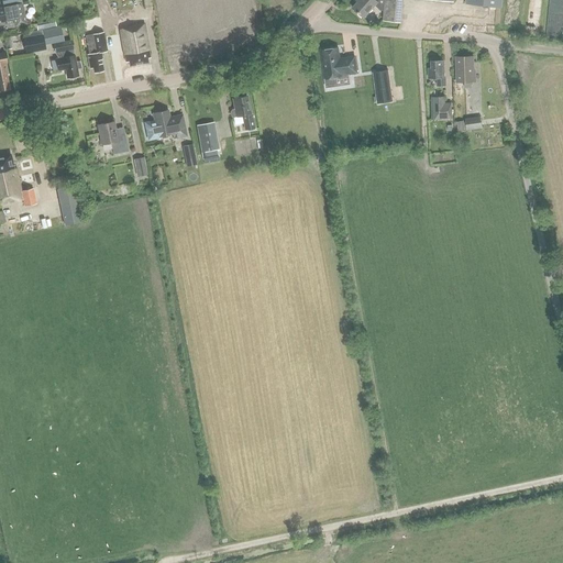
[(0,23),(7,22),(14,21),(15,28),(25,25),(22,6),(21,6),(21,2),(21,1),(21,0),(2,0),(4,9),(0,9),(0,23)]
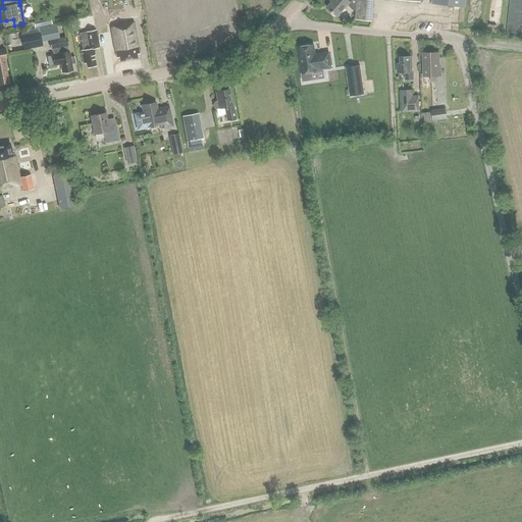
[(349,5),(353,9),(356,9),(355,19),(372,21),(374,0),(331,0),(332,1),(327,7),(337,16),(349,5)]
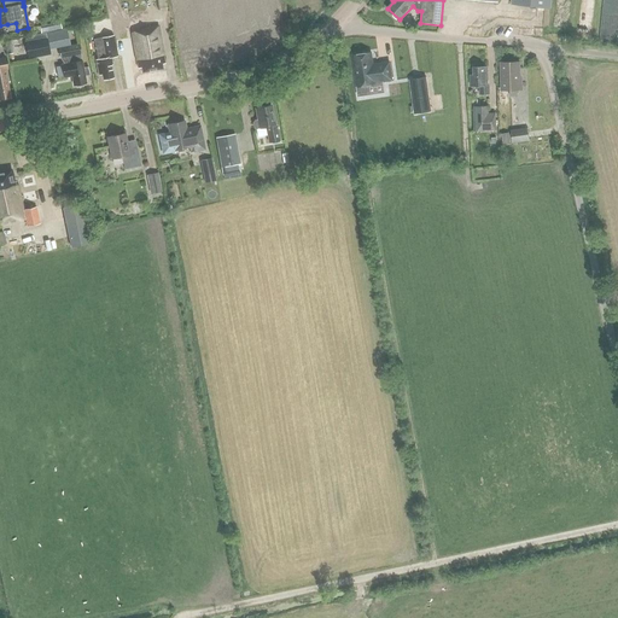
[(164,64),(158,27),(141,30),(141,31),(132,33),(139,69),(141,69),(141,74),(163,70),(162,64),(164,64)]
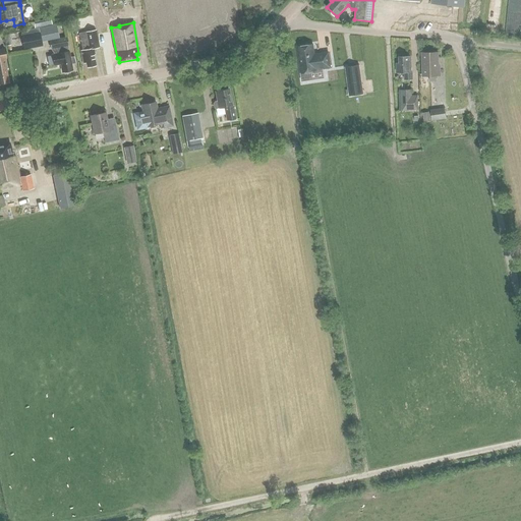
[(87,68),(96,66),(94,55),(95,55),(94,49),(99,48),(96,31),(79,34),(82,51),(80,51),(83,64),(85,63),(87,68)]
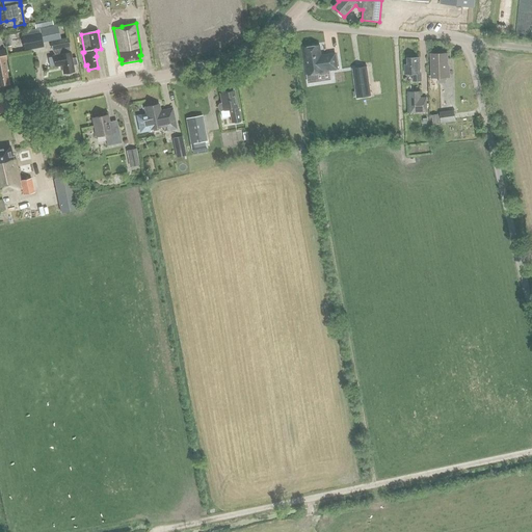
[(42,44),(40,34),(21,37),(23,48),(42,44)]
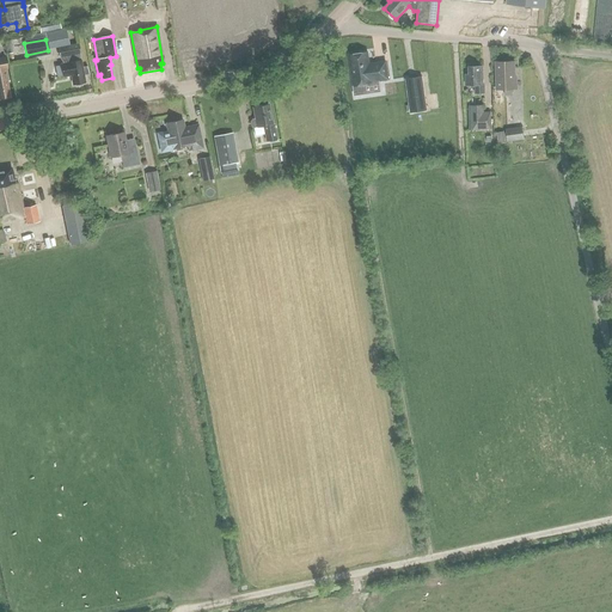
[(59,59),(66,56),(68,63),(63,65),(66,78),(71,77),(73,86),(75,85),(78,87),(79,87),(81,86),(83,84),(85,84),(83,74),(87,73),(89,75),(87,67),(83,68),(78,44),(57,49),(59,59)]
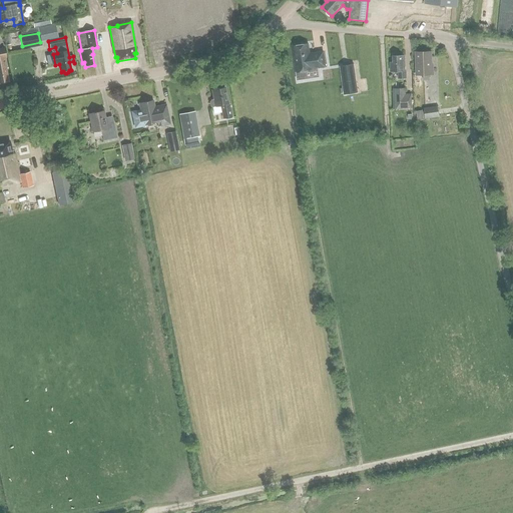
[(310,55),(309,44),(293,46),(293,47),(295,46),(297,60),(295,60),(297,72),(312,70),(312,69),(326,67),(324,52),(313,53),(313,54),(310,55)]
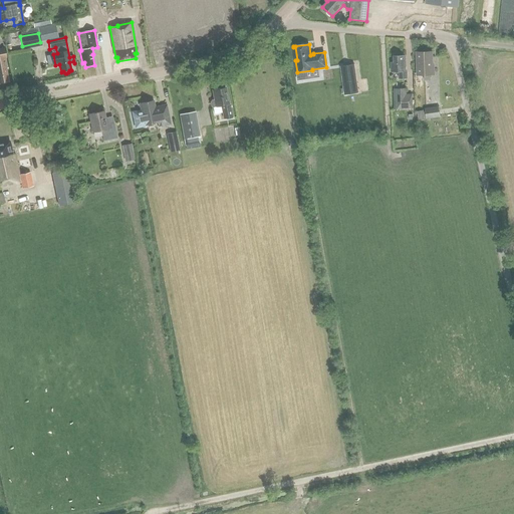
[(0,83),(9,82),(4,58),(6,58),(4,48),(0,48),(0,83)]
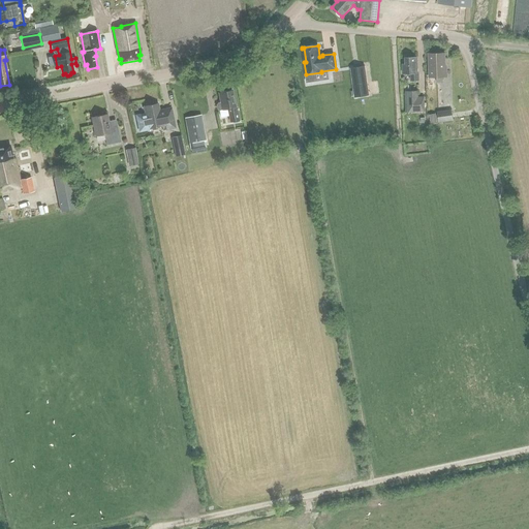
[(435,78),(436,78),(436,83),(442,83),(442,78),(446,78),(446,67),(445,67),(445,54),(429,54),(429,75),(435,75),(435,78)]
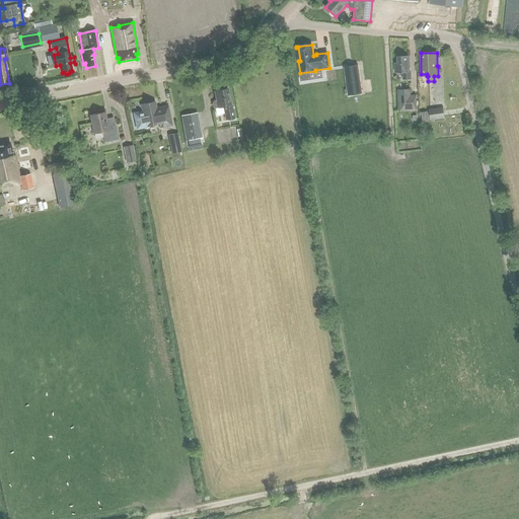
[(410,71),(410,57),(399,57),(399,63),(395,63),(395,73),(402,73),(402,79),(411,79),(411,71),(410,71)]
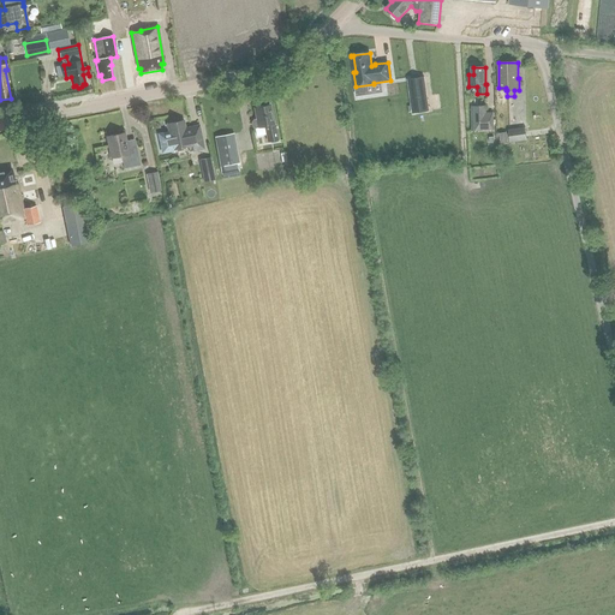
[(428,100),(424,77),(407,79),(411,102),(428,100)]
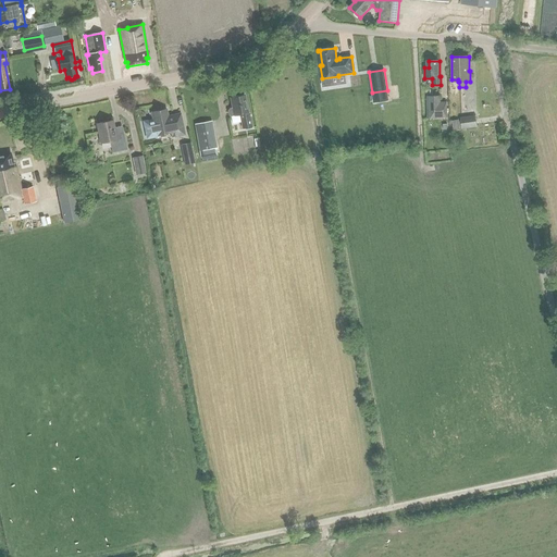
[(232,97),(234,108),(231,109),(230,111),(230,115),(232,116),(240,114),(243,127),(252,126),(250,113),(249,113),(247,102),(246,102),(245,95),(232,97)]
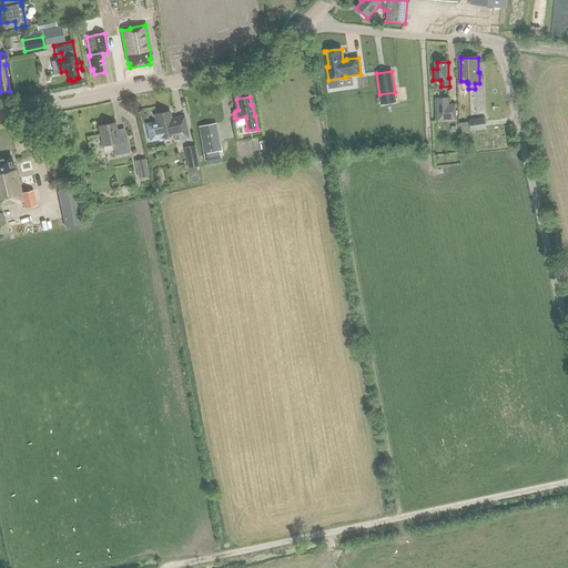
[(437,99),(438,121),(456,120),(455,104),(448,104),(447,98),(437,99)]
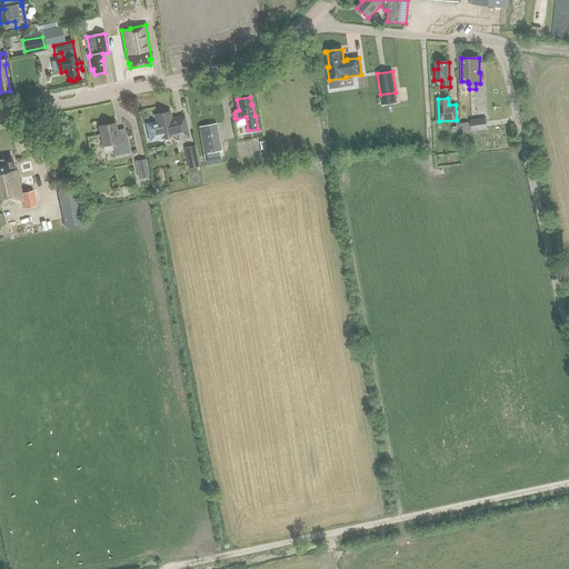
[(156,115),(157,122),(147,125),(149,131),(149,135),(151,142),(161,140),(161,138),(175,136),(176,141),(189,138),(185,117),(176,118),(176,119),(172,120),(170,112),(156,115)]
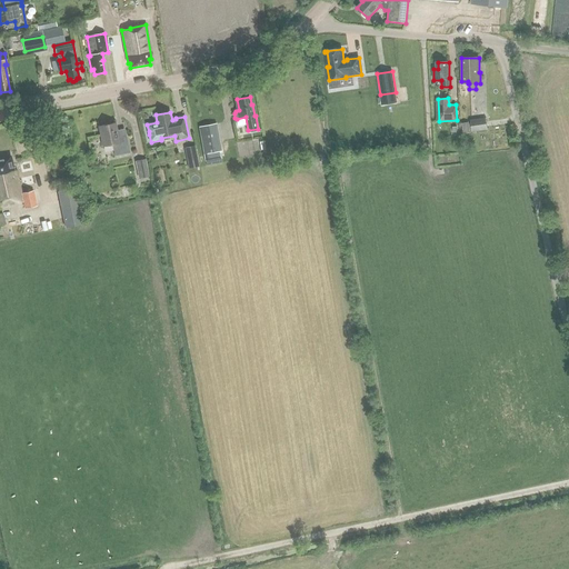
[(485,119),(469,120),(470,132),(486,130),(485,119)]
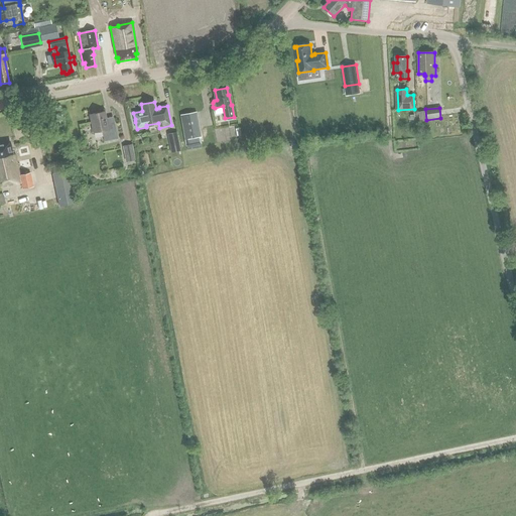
[(426,120),(425,111),(418,112),(419,121),(426,120)]
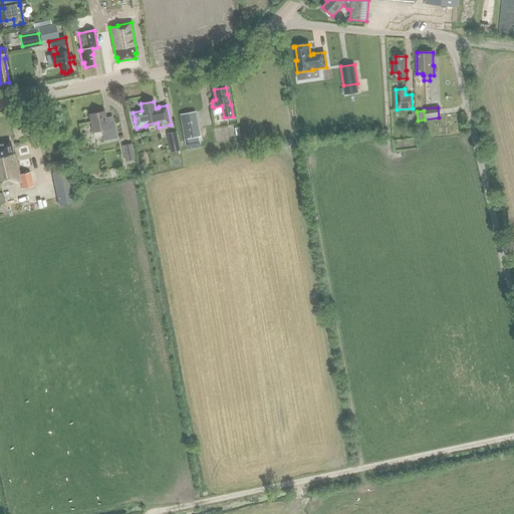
[(104,111),(89,114),(93,133),(102,131),(104,142),(117,139),(114,124),(107,125),(104,111)]
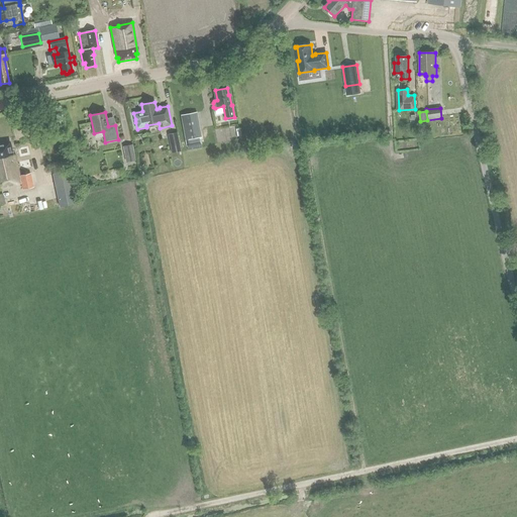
[(182,116),(187,140),(202,137),(197,113),(182,116)]
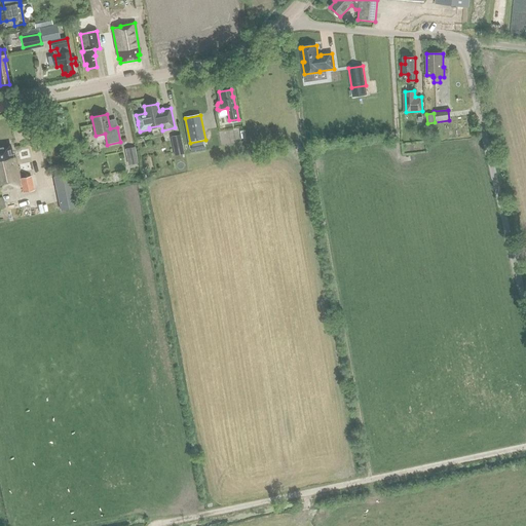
[(183,147),(181,135),(170,137),(173,149),(183,147)]
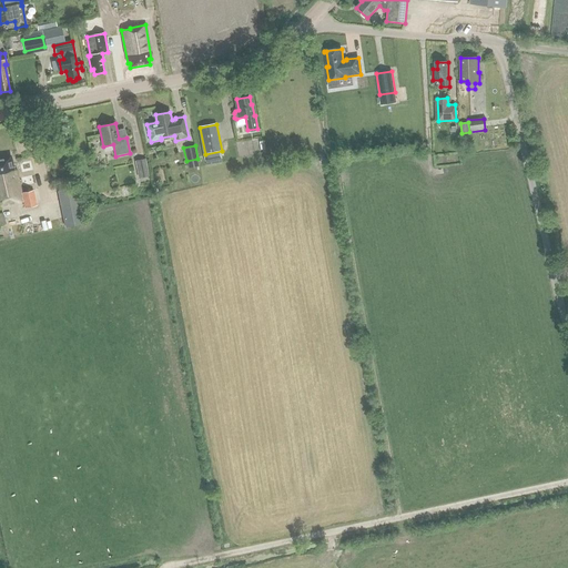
[(0,206),(24,202),(26,208),(37,205),(33,190),(22,193),(17,169),(14,170),(11,156),(0,158),(0,206)]
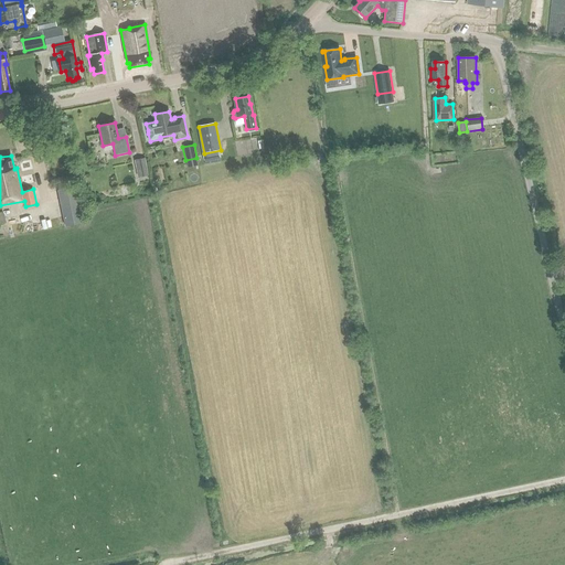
[(145,159),(137,160),(139,178),(148,177),(145,159)]
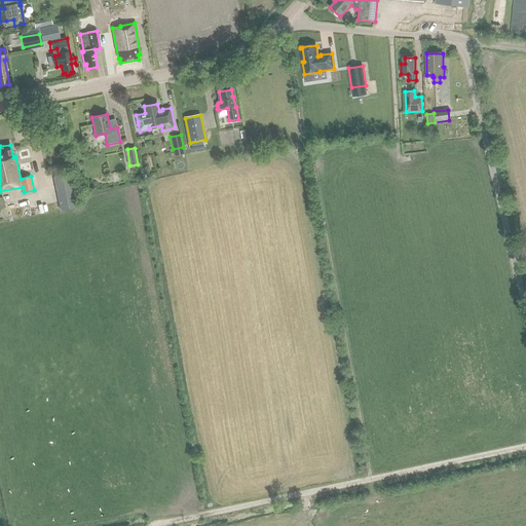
[(70,175),(54,178),(60,210),(76,207),(70,175)]
